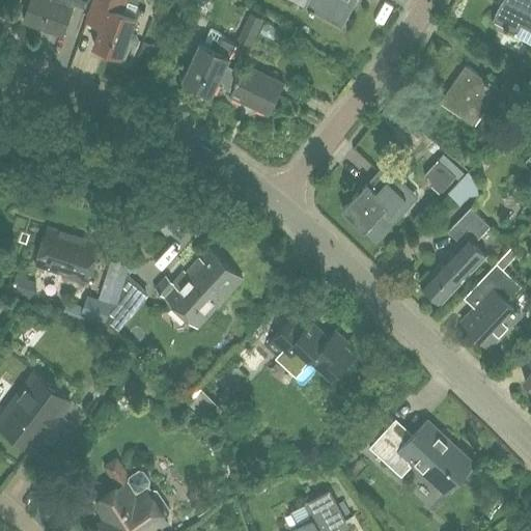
[(29,0),(23,21),(62,34),(74,2),(85,6),(87,0),(29,0)]
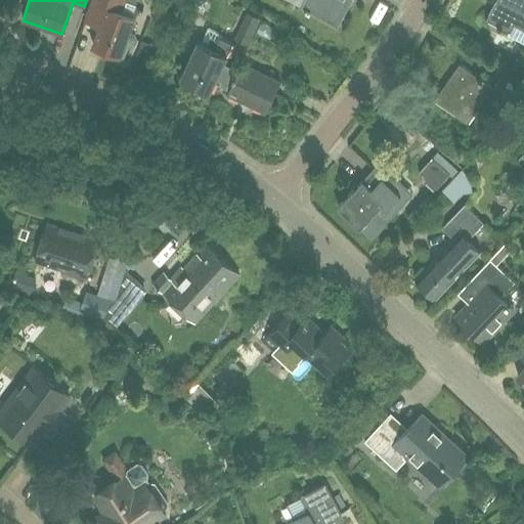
[(129,46),(133,43),(135,38),(133,34),(127,32),(132,16),(119,11),(122,0),(91,0),(86,15),(101,20),(93,45),(103,49),(105,54),(117,58),(122,56),(126,45),(129,46)]
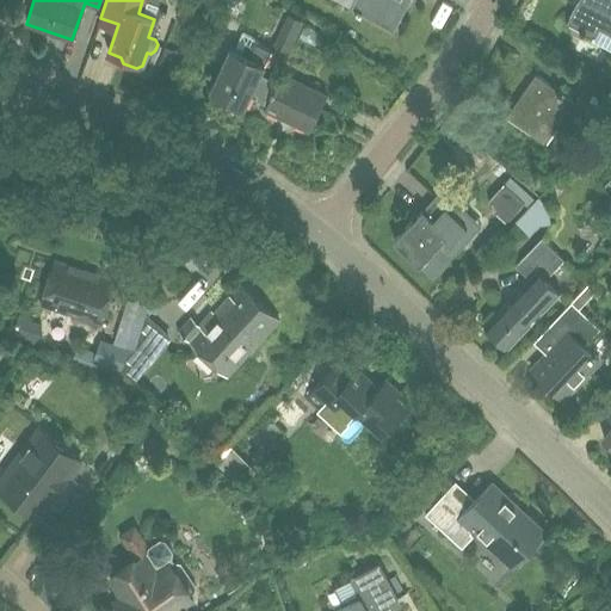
[(392,32),(409,0),(355,0),(351,8),(392,32)]
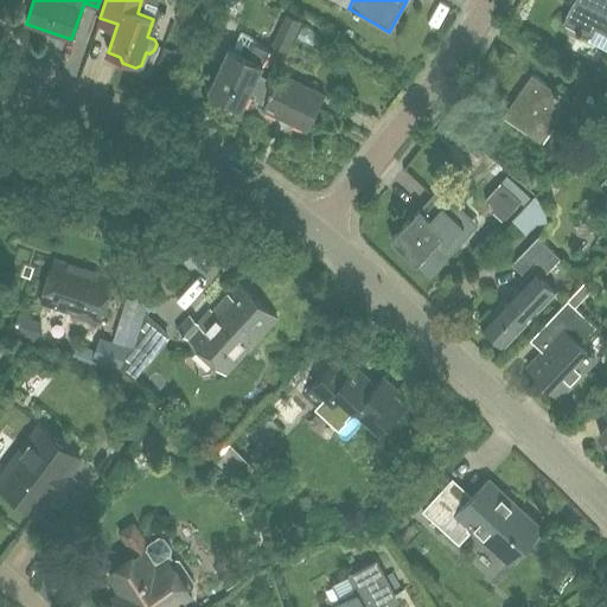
[(606,50),(606,0),(573,0),(562,24),(589,38),(588,40),(606,50)]
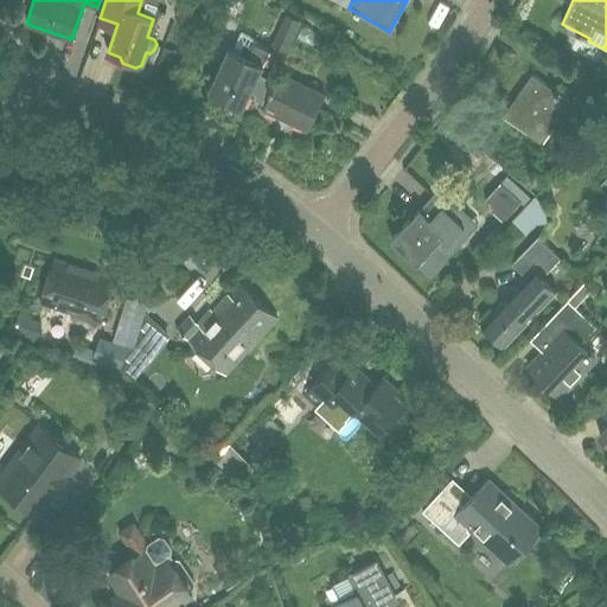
[(286,53),(300,21),(286,14),(270,45),(286,53)]
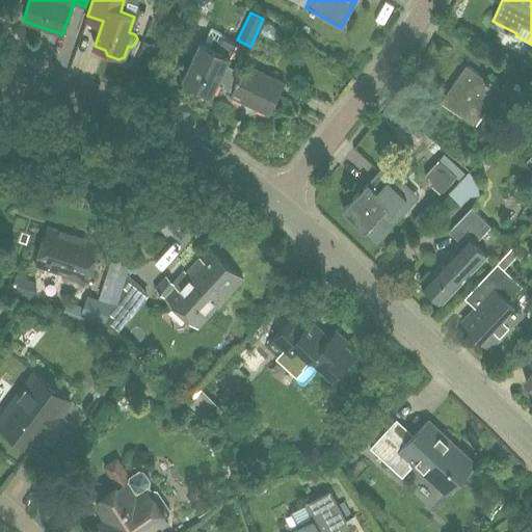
[(210,94),(217,80),(232,87),(239,72),(224,64),(229,56),(227,55),(233,43),(221,36),(222,34),(221,33),(221,34),(211,29),(204,44),(198,42),(181,79),(210,94)]
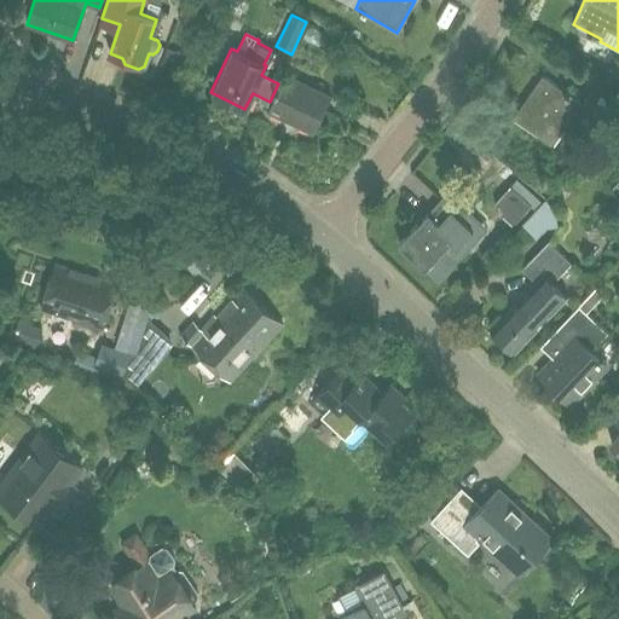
[(278,84),(270,102),(265,111),(311,133),(329,96),(283,74),(278,84)]
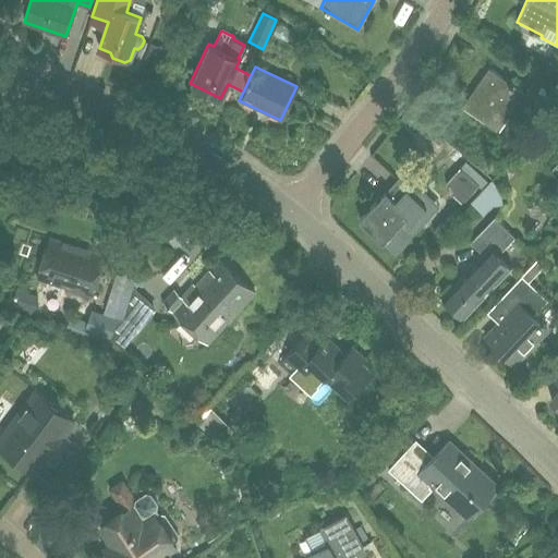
[(524,93),(488,68),(461,106),(498,132),(522,97),(540,108),(534,116),(544,122),(557,107),(557,91),(536,76),(530,87),(529,87),(524,93)]
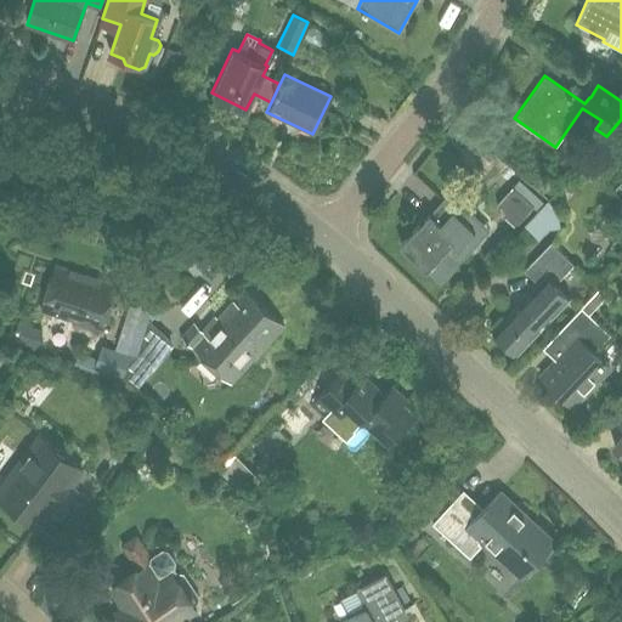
[(535,211),(542,203),(519,180),(497,204),(507,215),(504,218),(514,226),(532,208),(535,211)]
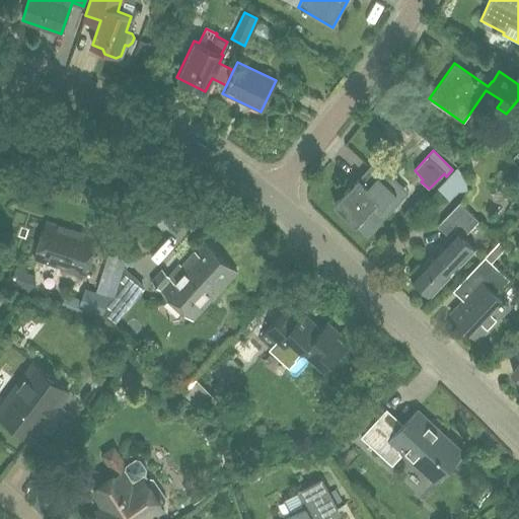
[(376,160),(336,205),(369,235),(410,192),(376,160)]
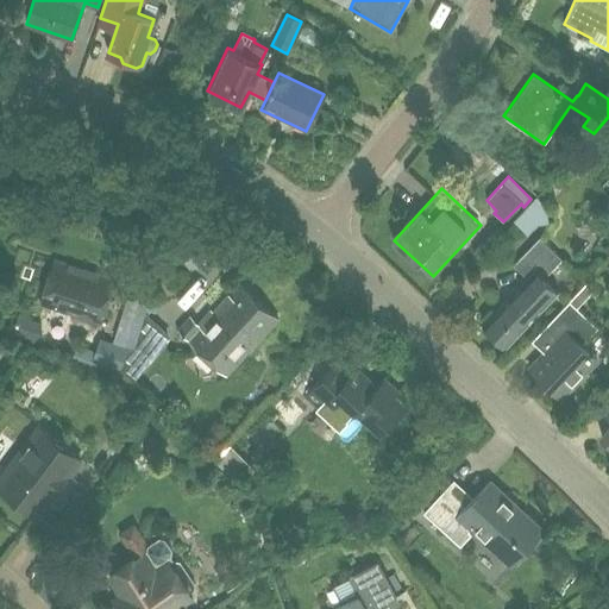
[(504,345),(557,292),(542,278),(562,258),(539,237),(513,264),(527,278),(483,324),(504,345)]
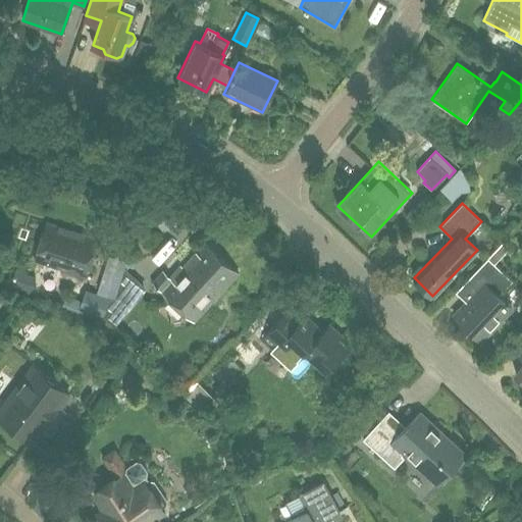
[(87,276),(99,240),(47,222),(35,260),(87,276)]
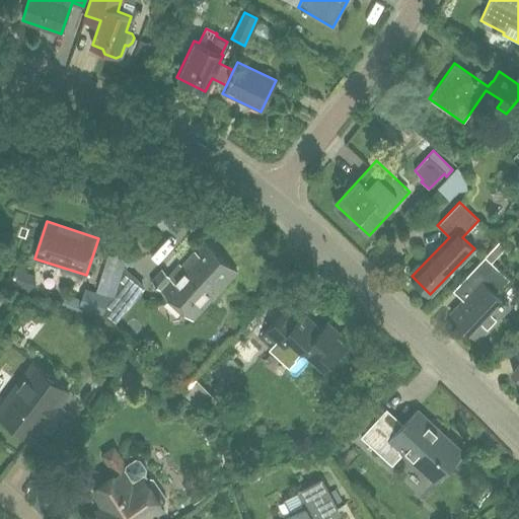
[(194,319),(236,272),(204,242),(171,277),(162,269),(151,281),(194,319)]
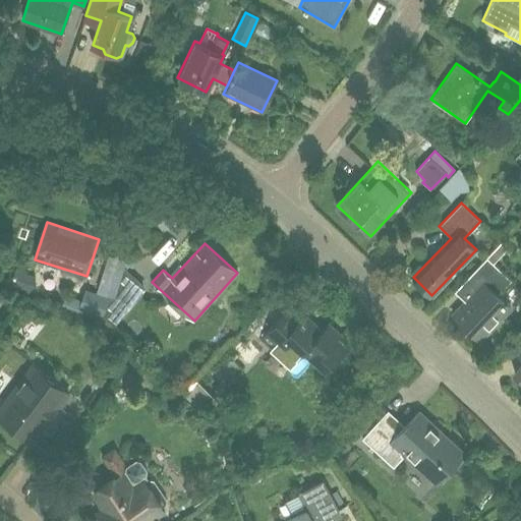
[(480,339),(510,307),(497,295),(511,280),(486,257),(468,276),(479,286),(453,314),(466,328),(467,327),(480,339)]
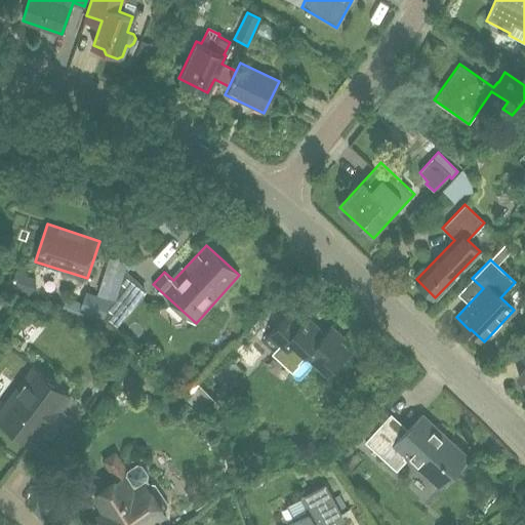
[(66,297),(62,312),(77,317),(101,325),(105,312),(109,299),(97,295),(86,292),(82,303),(66,297)]
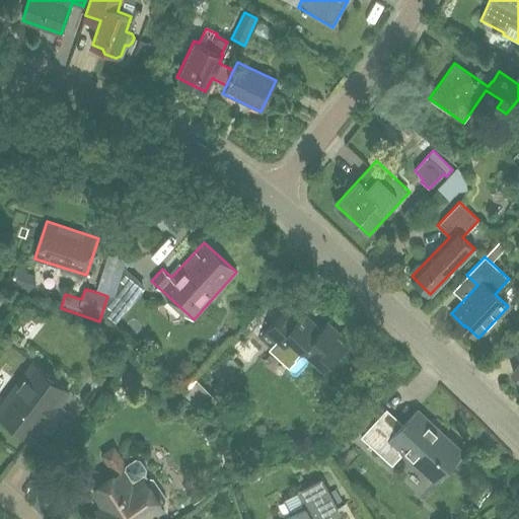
[(103,308),(99,321),(110,329),(119,319),(103,308)]
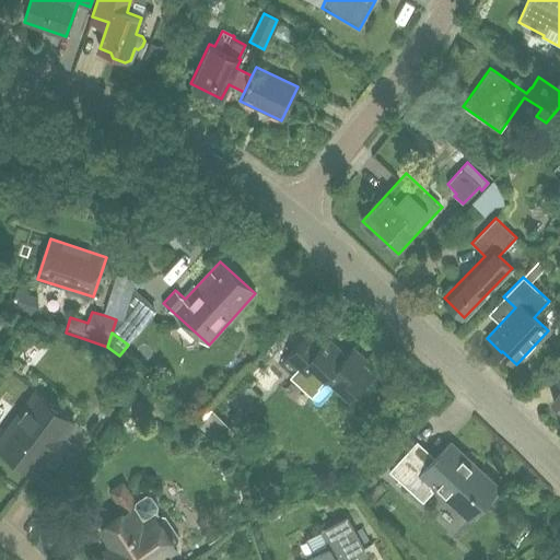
[(307,334),(279,364),(312,394),(326,378),(351,403),(372,380),(359,369),(368,359),(354,347),(346,357),(340,351),(341,349),(327,337),(321,345),(307,334)]
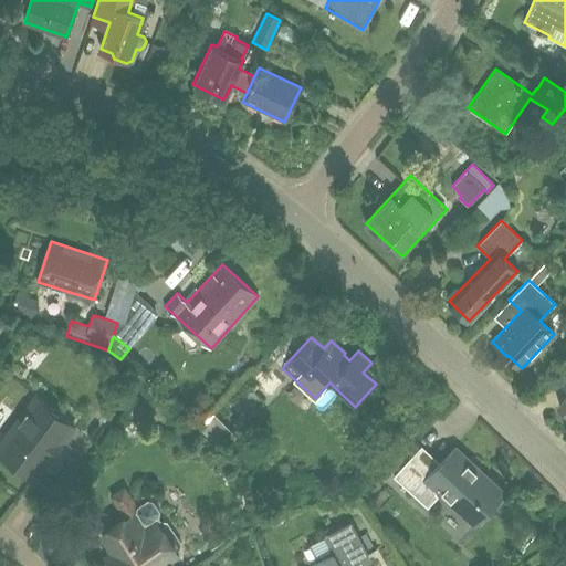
[(59,459),(70,444),(63,439),(74,425),(35,396),(0,443),(0,450),(35,477),(52,454),(59,459)]
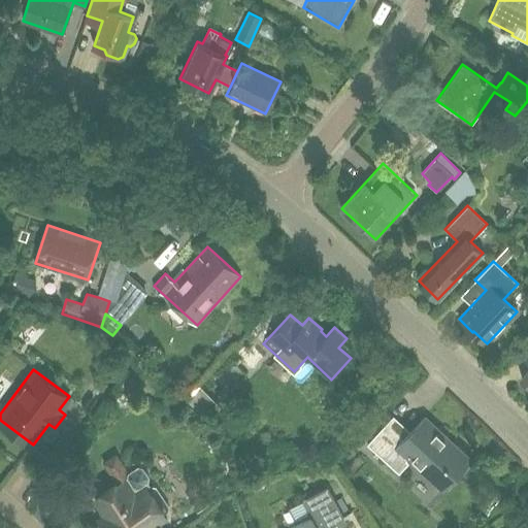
[(187,398),(198,409),(211,397),(200,386),(187,398)]
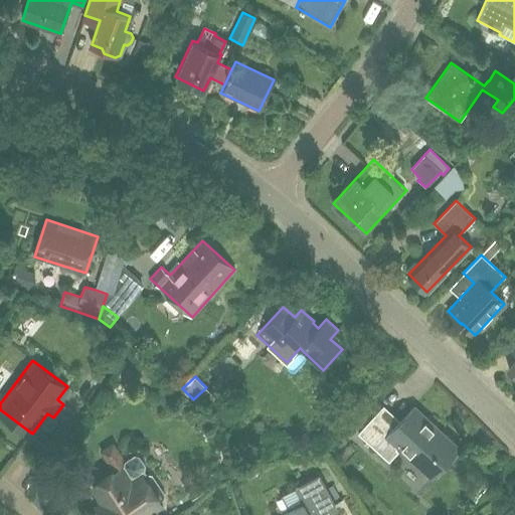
[(458,446),(416,408),(396,430),(377,412),(358,434),(389,462),(401,449),(431,476),(458,446)]
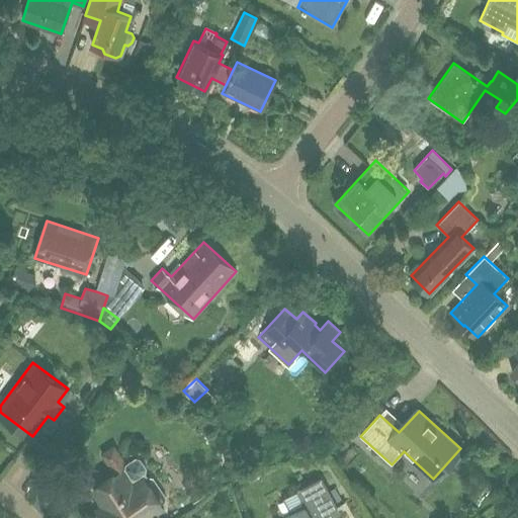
[(163,500),(145,472),(145,468),(140,459),(136,458),(125,464),(114,447),(101,455),(114,475),(95,488),(97,492),(92,495),(101,508),(97,511),(102,517),(157,517),(153,511),(162,506),(159,502),(163,500)]
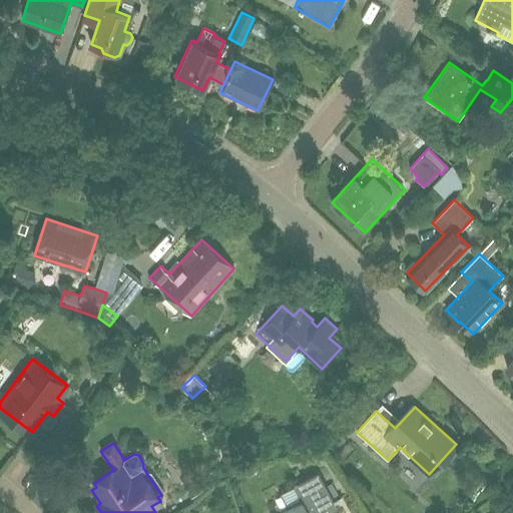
[(48,493),(60,500),(72,478),(61,472),(48,493)]
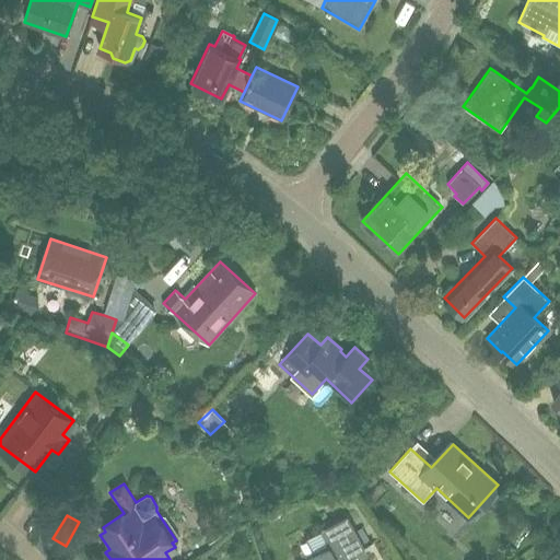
[(328,547),(305,559),(365,559),(360,549),(363,547),(347,515),(319,529),(328,547)]
